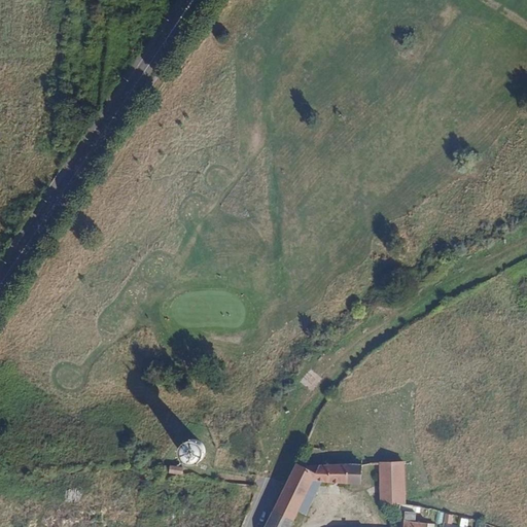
[(202,443),(200,442),(198,441),(196,440),(192,440),(190,440),(188,441),(186,443),(184,444),(183,446),(182,449),(182,451),(182,454),(183,456),(184,458),(185,460),(187,461),(189,462),(192,463),(195,463),(197,462),(200,462),(202,460),(203,459),(205,456),(206,454),(206,452),(206,449),(205,447),(204,445),(202,443)]
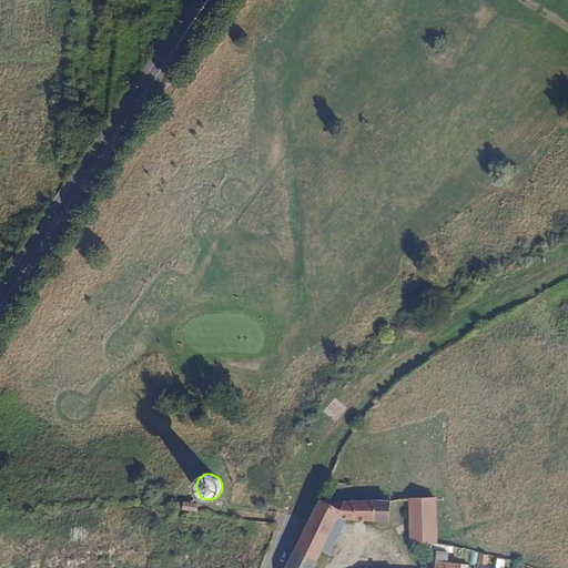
[(436,543),(435,498),(411,499),(411,544),(432,543),(436,543)]
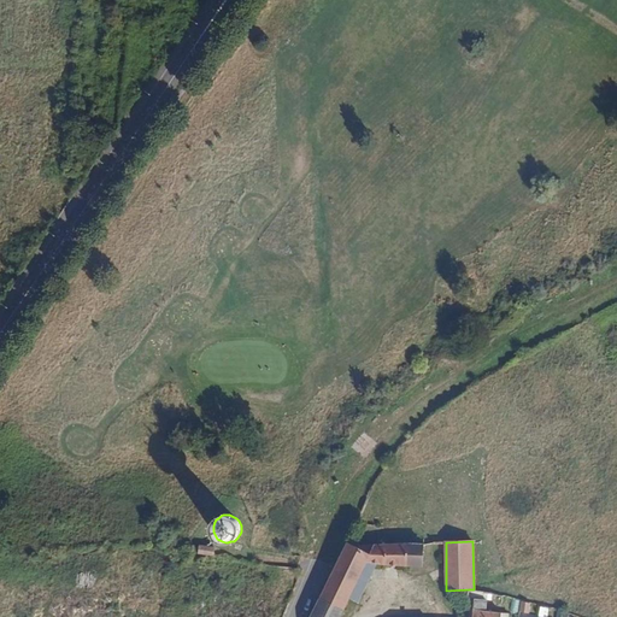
[(354,546),(348,542),(338,565),(311,616),(340,616),(350,598),(368,562),(381,564),(383,564),(422,566),(423,544),(410,544),(354,546)]
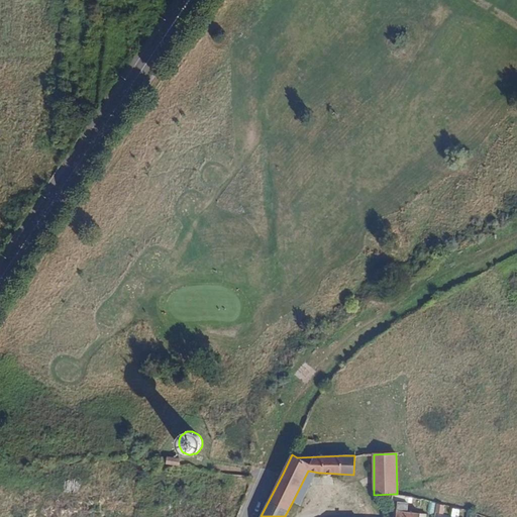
[(302,506),(319,473),(308,471),(293,501),(302,506)]
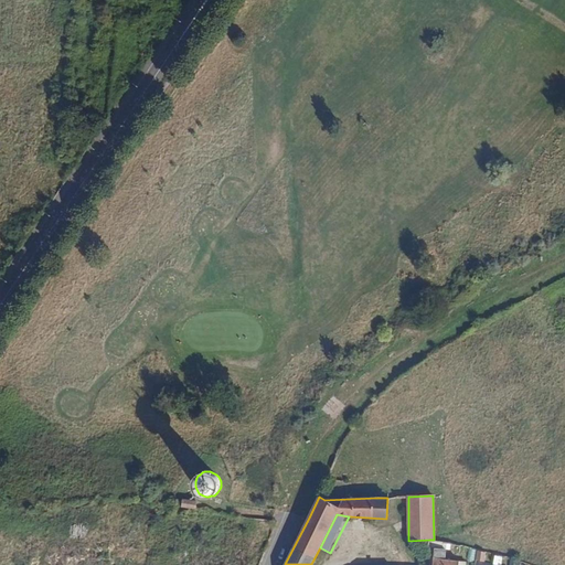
[(441,548),(444,542),(434,540),(429,540),(429,546),(435,547),(433,564),(465,564),(466,562),(445,560),(446,550),(441,548)]
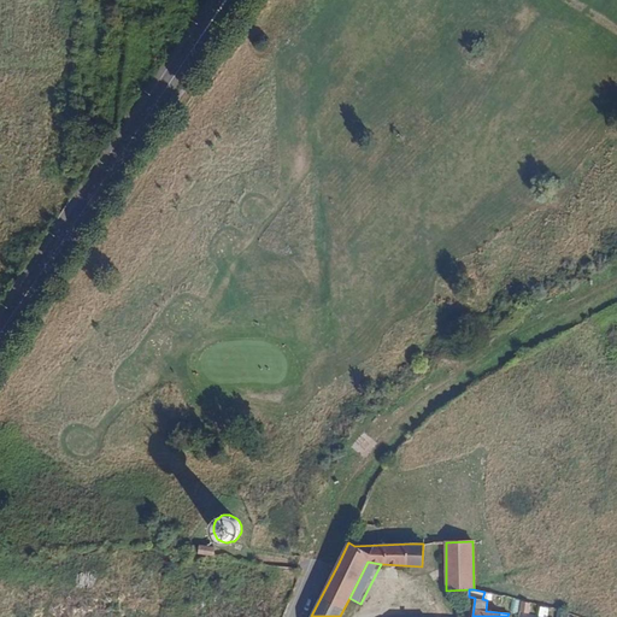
[(529,613),(530,604),(522,601),(522,603),(519,611),(529,613)]
